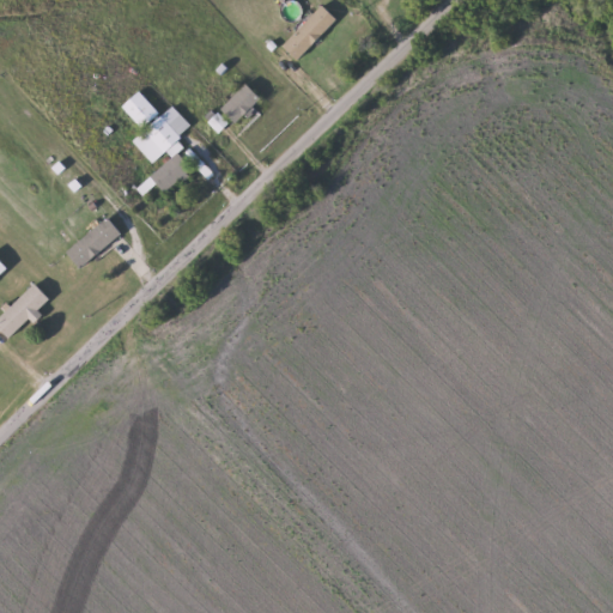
[(339,19),(298,60),(284,46),(325,5),(339,19)]
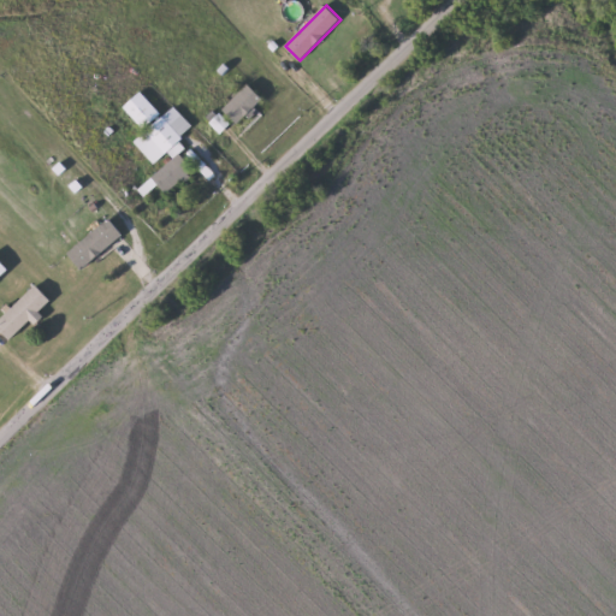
[(238,124),(224,108),(248,84),(264,99),(238,124)]
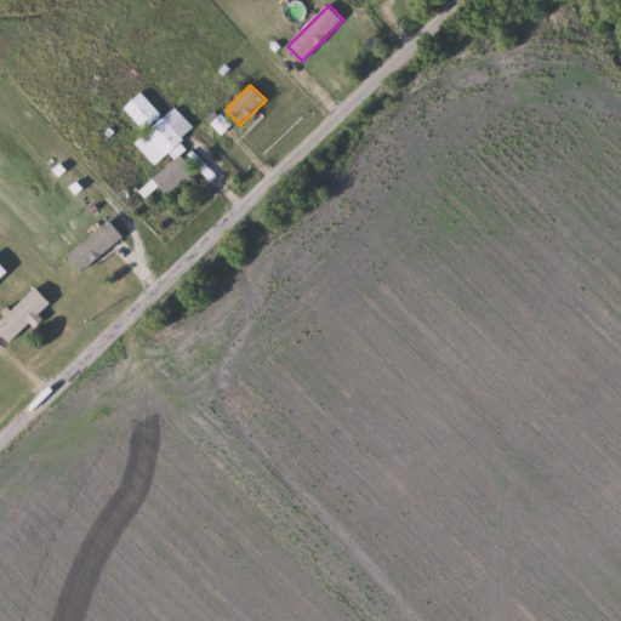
[(164,114),(147,130),(125,108),(142,92),(164,114)]
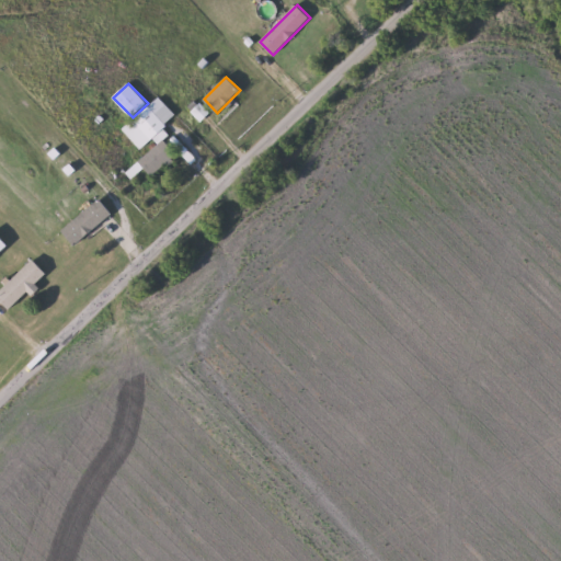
[(123,129),(159,96),(175,115),(163,125),(170,132),(162,138),(176,153),(152,174),(146,167),(133,179),(127,172),(159,144),(155,137),(140,149),(123,129)]
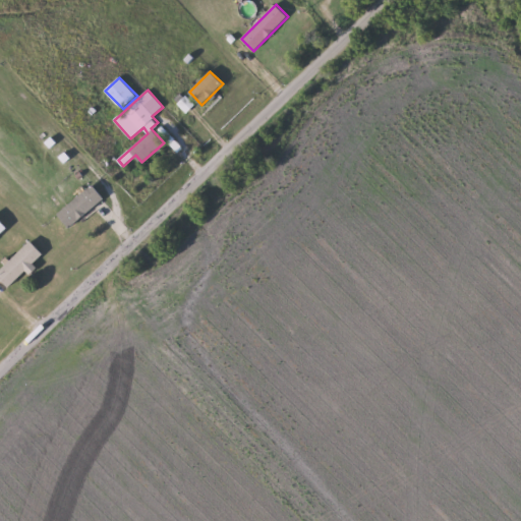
[(57,214),(94,185),(105,199),(69,228),(57,214)]
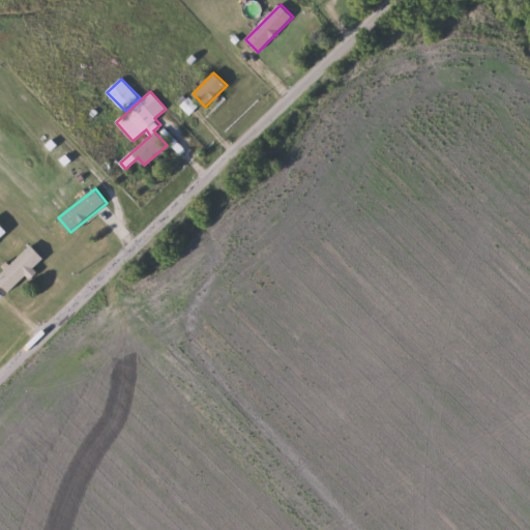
[(27,275),(9,293),(0,284),(0,275),(30,245),(46,260),(29,277),(27,275)]
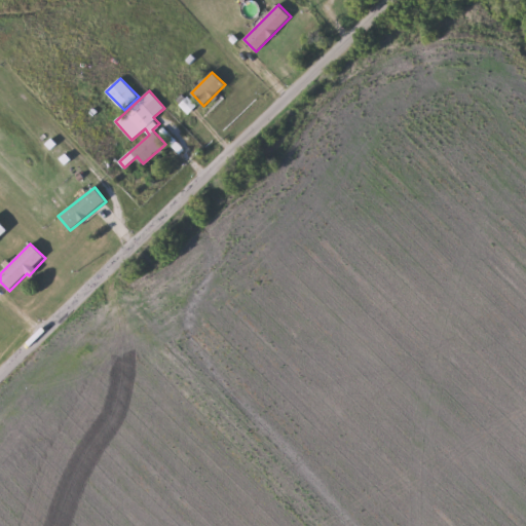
All buildings are outlined.
